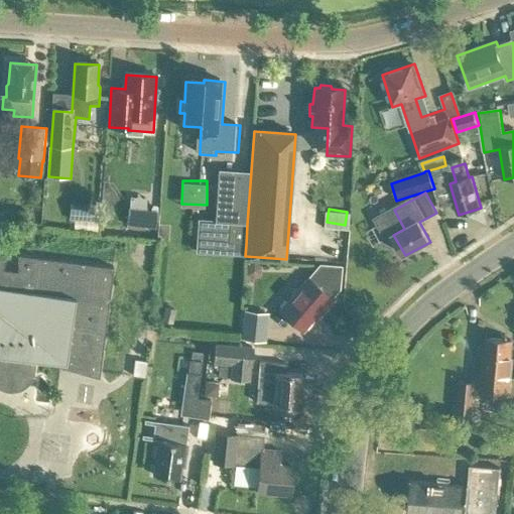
[(131,210),(130,227),(155,230),(157,212),(131,210)]
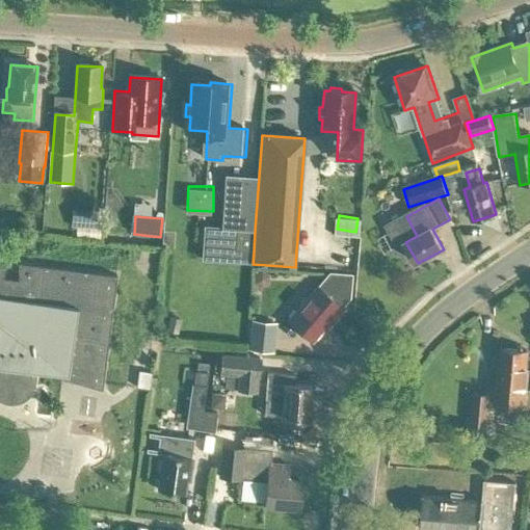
[(254,253),(255,231),(205,227),(202,260),(221,262),(222,250),(254,253)]
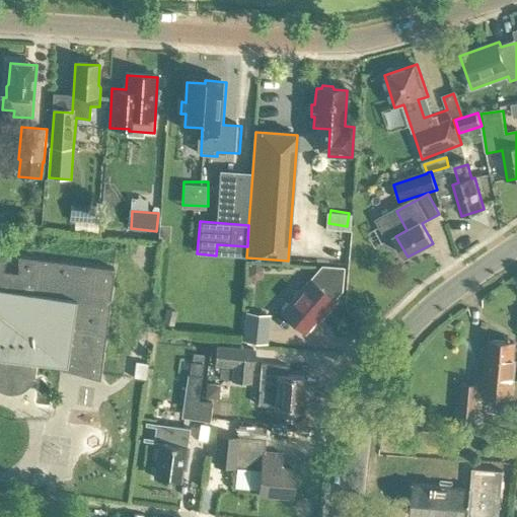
[(18,393),(26,390),(24,371),(34,369),(34,372),(35,372),(35,364),(60,367),(60,370),(100,381),(115,270),(18,257),(18,274),(3,272),(8,255),(0,254),(0,390),(2,392),(10,394),(18,393)]
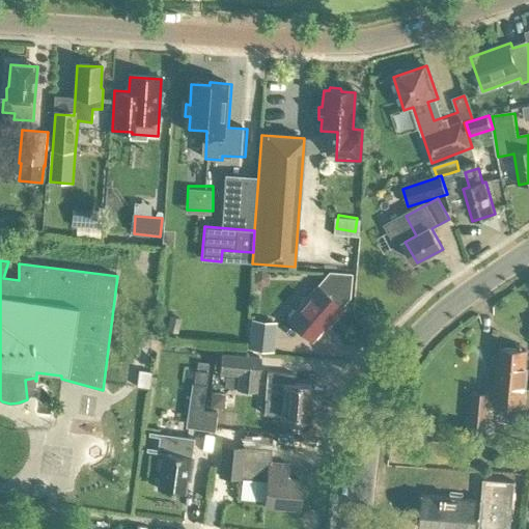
[(330,274),(318,287),(317,287),(288,321),(312,341),(330,322),(332,324),(344,310),(342,308),(350,298),(352,276),(330,274)]
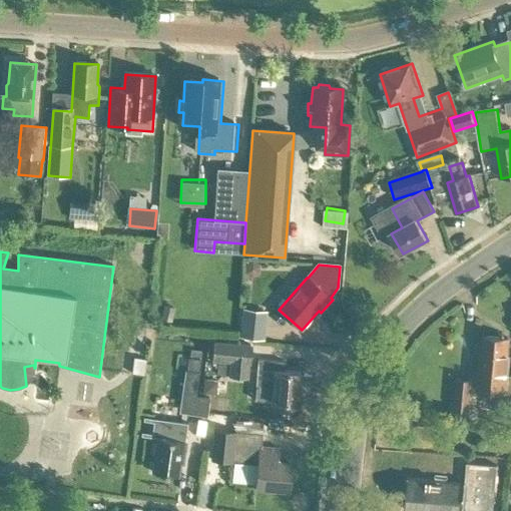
[(240,338),(266,341),(269,312),(243,310),(240,338)]
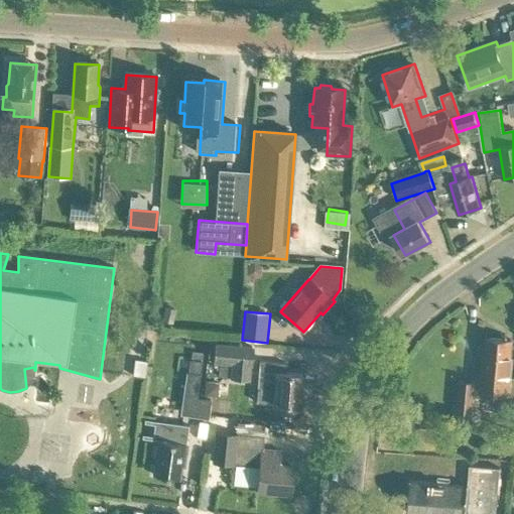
[(173,326),(175,317),(164,315),(162,322),(173,326)]
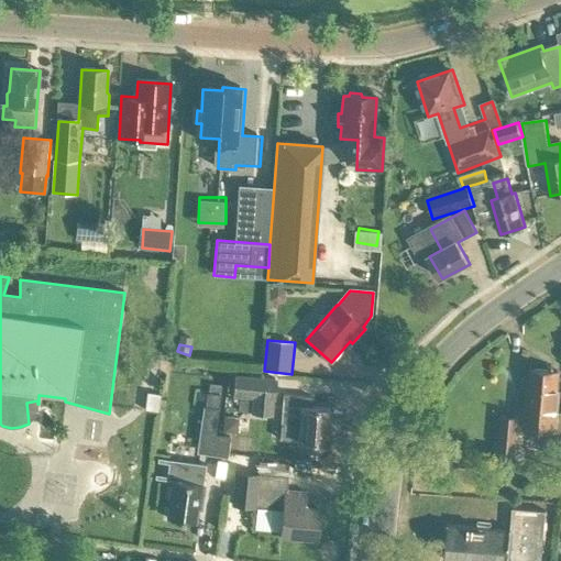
[(529,388),(527,410),(526,431),(552,433),(552,444),(560,444),(560,413),(559,413),(560,403),(560,392),(558,392),(559,372),(534,370),(532,388),(529,388)]
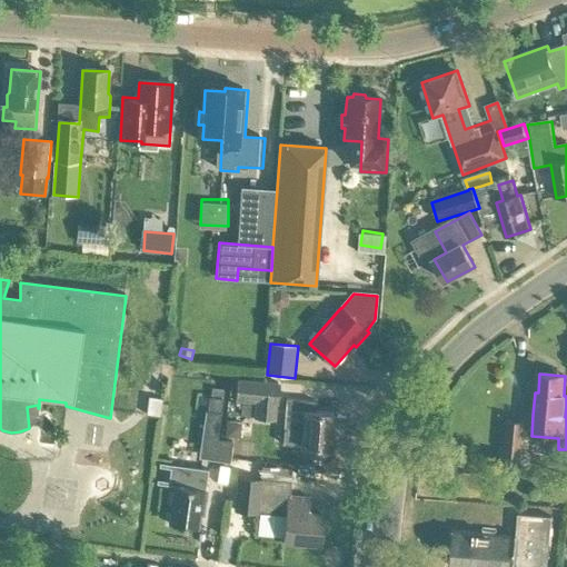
[(238,379),(237,401),(242,401),(241,417),(277,419),(278,405),(279,405),(280,384),(238,379)]
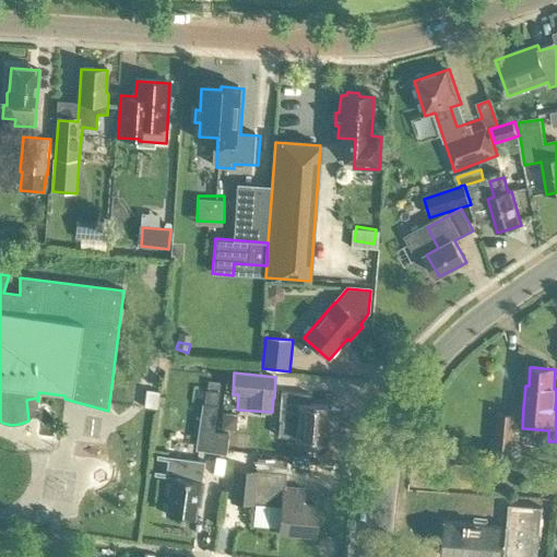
[(209,393),(218,394),(220,386),(208,383),(206,393),(209,393)]
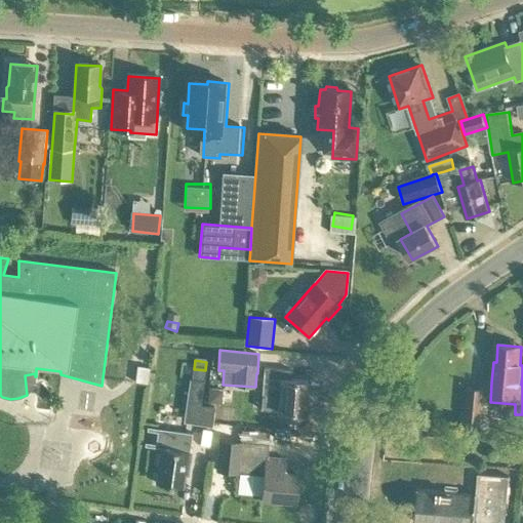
[(137,367),(135,384),(148,385),(150,368),(137,367)]
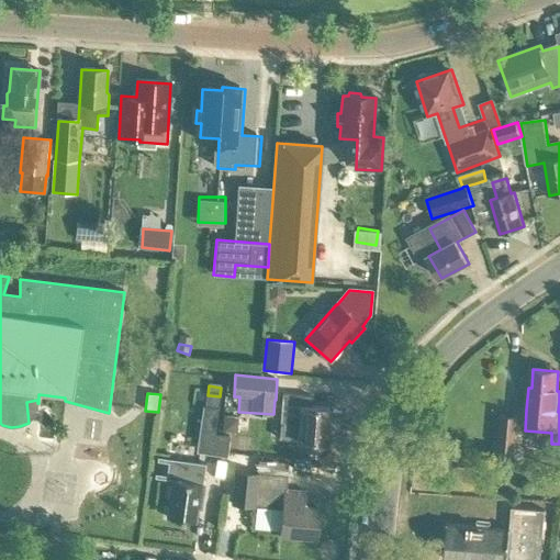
[(206,394),(204,409),(217,410),(220,396),(210,395),(208,395),(206,394)]
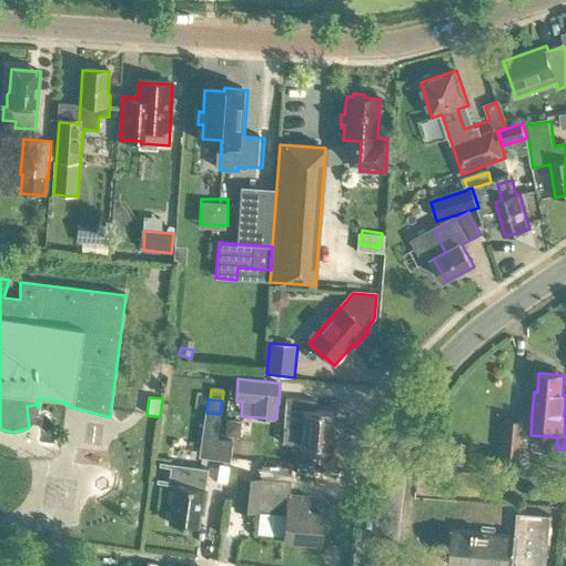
[(302,430),(301,446),(331,448),(333,413),(316,412),(316,402),(286,400),(284,428),(302,430)]
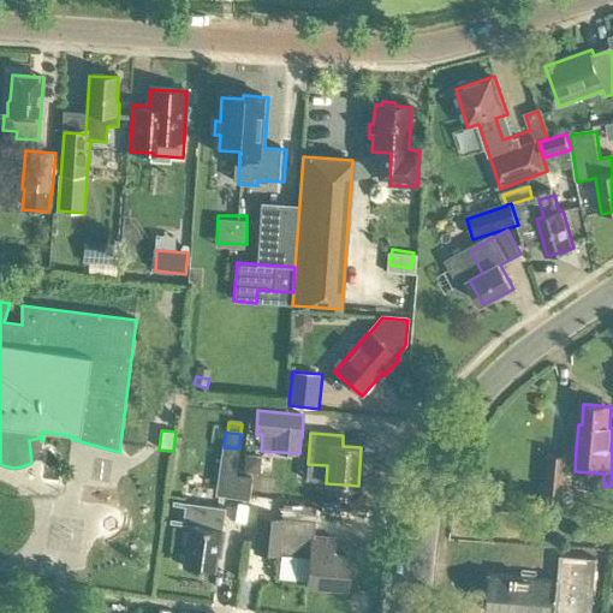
[(214,498),(248,503),(251,480),(234,477),(238,448),(224,447),(222,446),(214,498)]
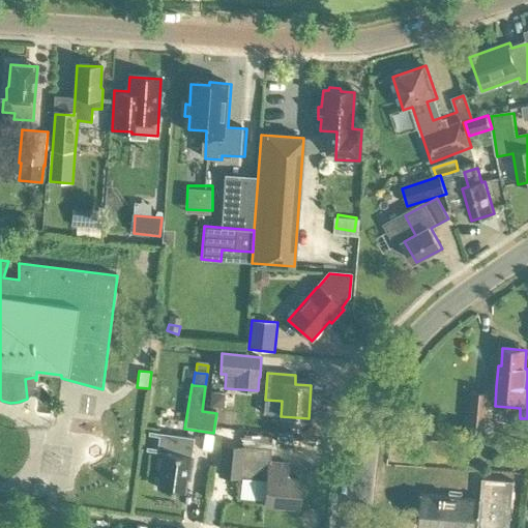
[(490,393),(474,392),(472,423),(487,424),(490,393)]
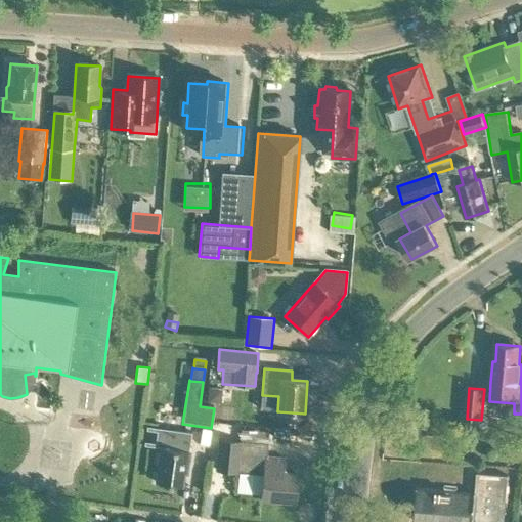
[(190,452),(192,433),(158,429),(156,448),(162,448),(161,453),(159,465),(160,465),(157,483),(182,487),(184,475),(187,475),(190,452)]
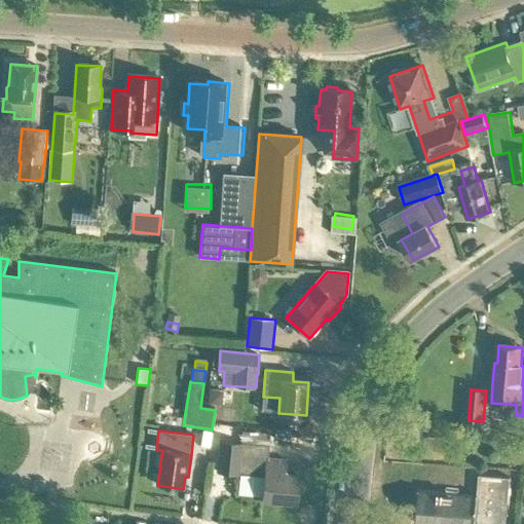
[(242,432),(241,444),(238,474),(265,476),(263,500),(296,503),(299,477),(285,475),(287,459),(268,458),(270,435),(242,432)]
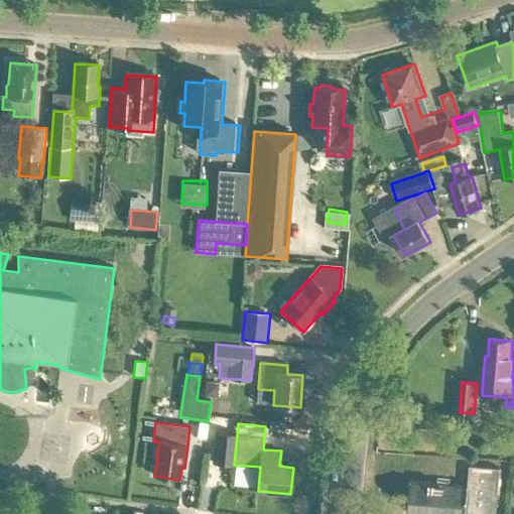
[(467,513),(470,487),(411,482),(408,513),(467,513)]
